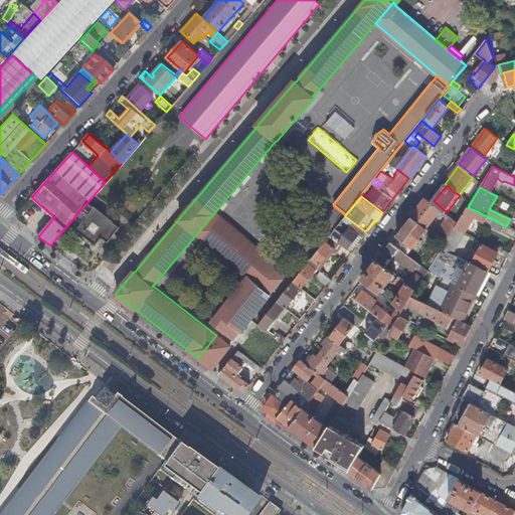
[(425,198),(411,216),(426,228),(436,216),(439,218),(441,215),(446,219),(435,235),(445,243),(455,227),(458,223),(452,218),(425,198)]
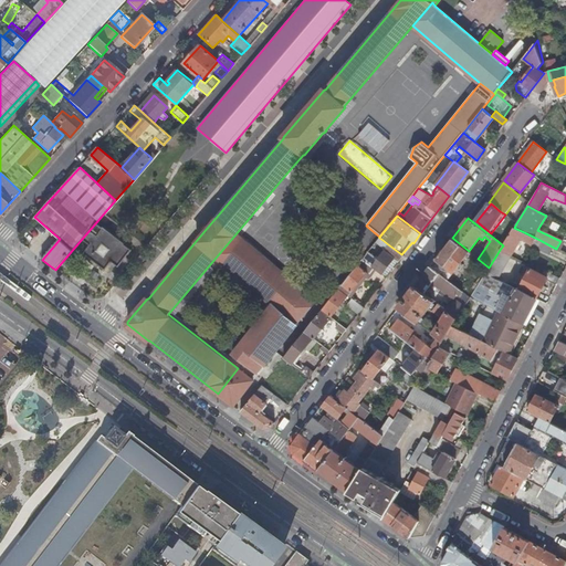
[(96,222),(82,239),(90,244),(83,253),(105,270),(111,261),(118,266),(130,249),(124,244),(124,243),(103,227),(102,227),(96,222)]
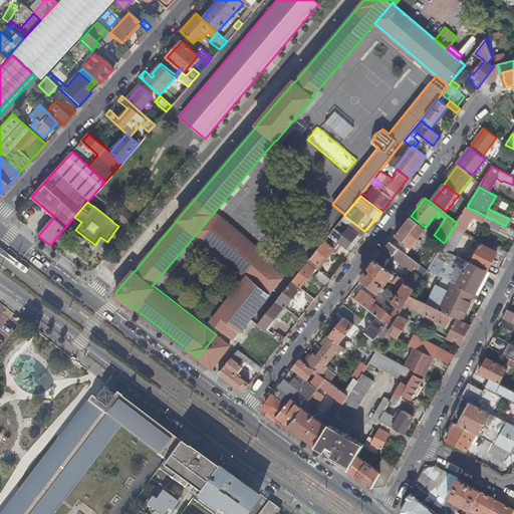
[(457,223),(454,227),(464,232),(472,218),(482,223),(483,222),(487,224),(490,219),(490,218),(476,211),(467,207),(463,213),(460,217),(457,223)]
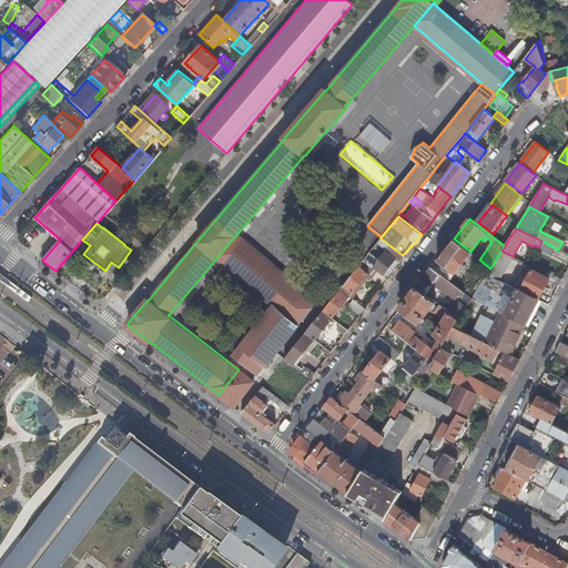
[(503,235),(498,241),(505,246),(508,240),(505,237),(503,235)]
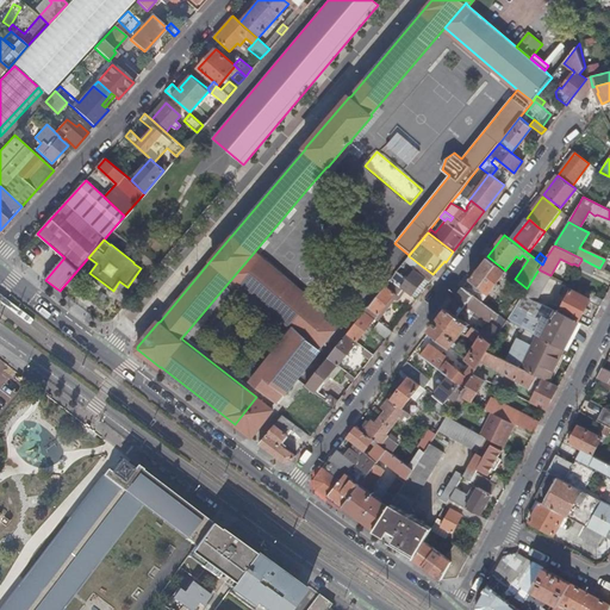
[(253,254),(232,278),(250,293),(271,309),(293,328),(318,349),(338,325),(253,254)]
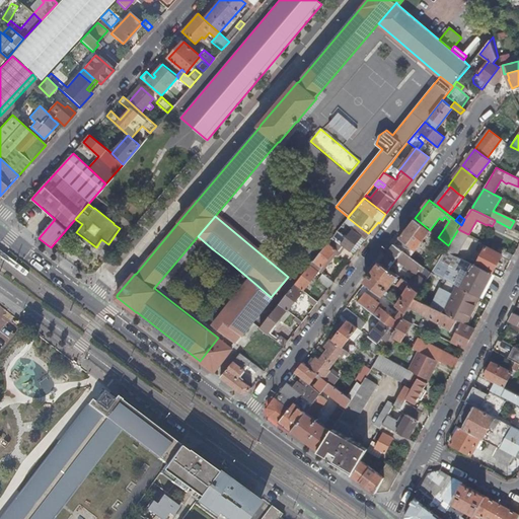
[(415,218),(394,244),(411,256),(431,231),(430,230),(415,218)]
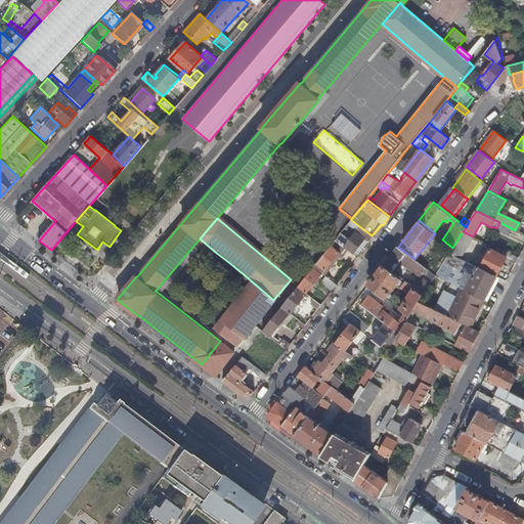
[(499,223),(496,228),(496,229),(508,235),(511,229),(499,223)]
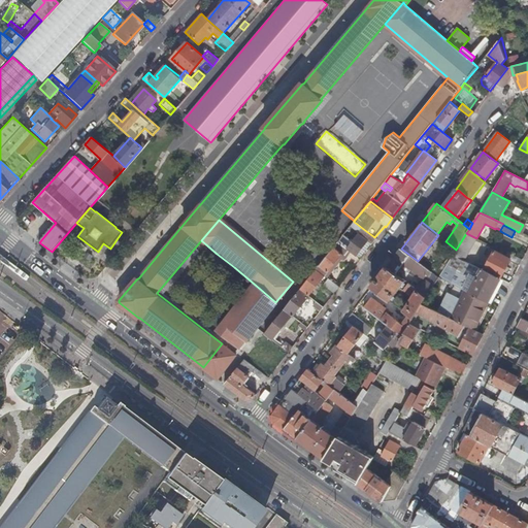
[(371,244),(376,238),(374,237),(362,228),(353,241),(349,238),(343,245),(350,251),(356,256),(367,241),(371,244)]
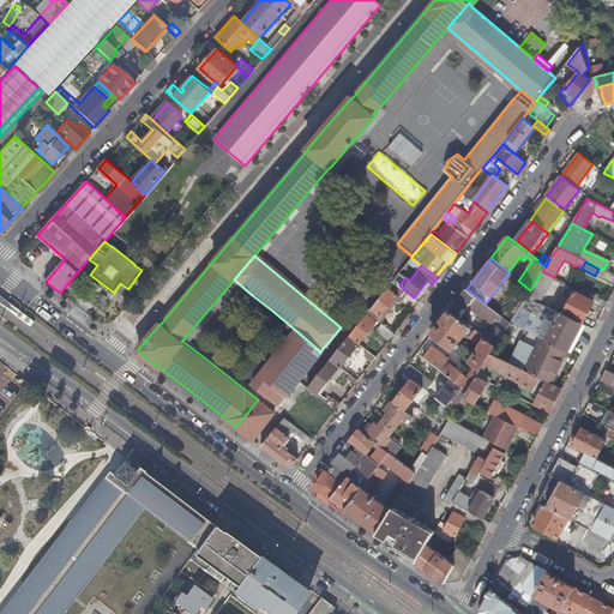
[(530,290),(527,298),(540,304),(554,277),(542,271),(530,290)]
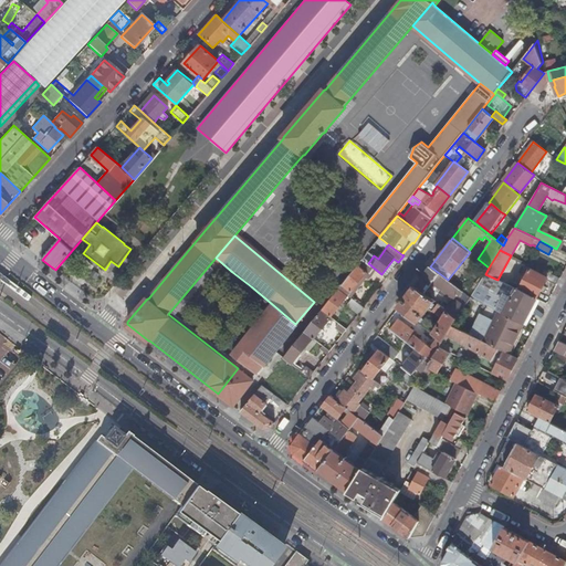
[(368,263),(362,259),(357,265),(358,266),(344,284),(343,283),(338,287),(347,295),(354,286),(366,273),(369,275),(375,269),(368,263)]
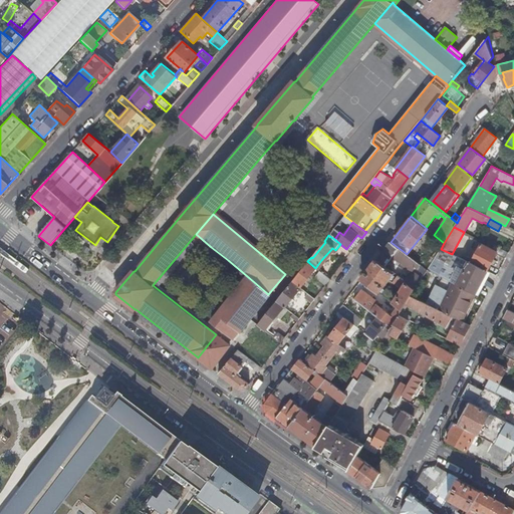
[(391,242),(377,259),(386,266),(393,257),(400,263),(399,265),(404,268),(405,266),(413,272),(415,268),(414,267),(407,262),(411,257),(407,254),(391,242)]
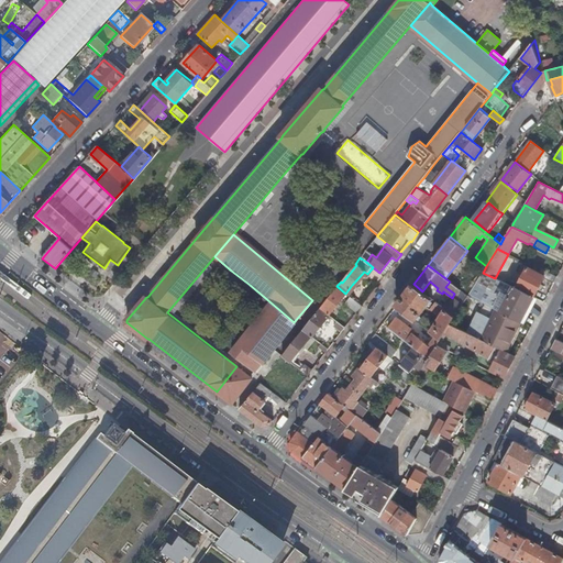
[(522,275),(515,289),(532,298),(542,278),(543,276),(525,266),(522,267),(520,272),(520,274),(522,275)]
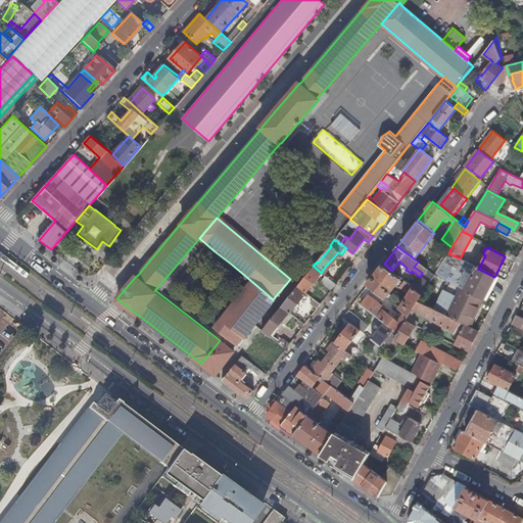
[(230,267),(232,265),(215,251),(214,252),(230,267)]
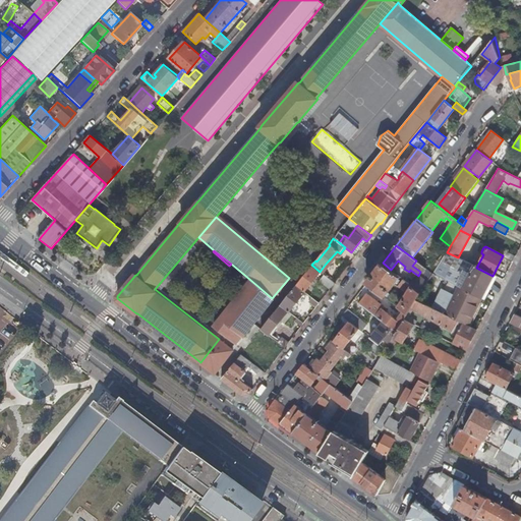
[(459,287),(463,289),(474,267),(458,257),(447,252),(432,274),(459,287)]
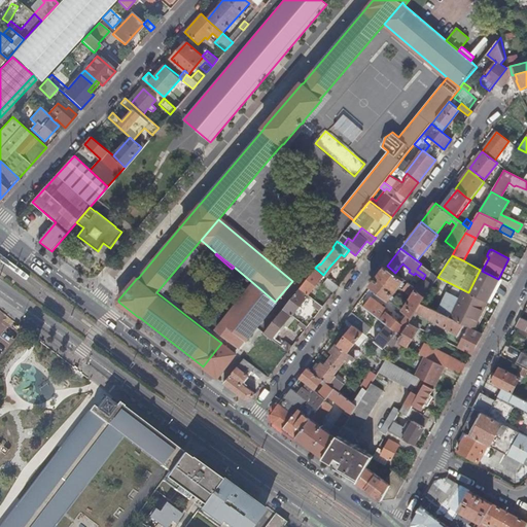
[(507,260),(518,266),(521,260),(511,255),(508,258),(507,260)]
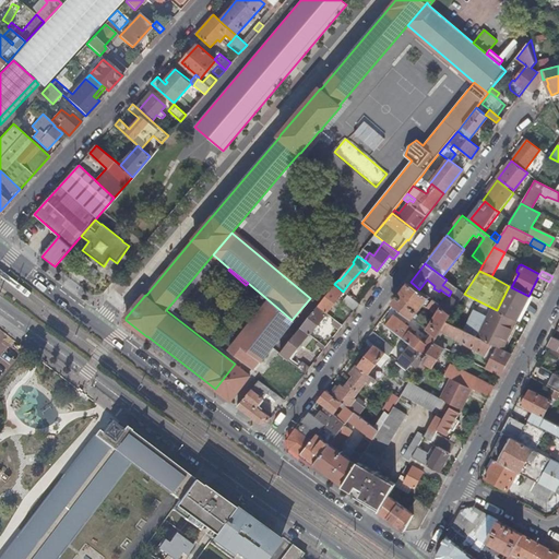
[(449,282),(447,280),(442,285),(450,290),(453,286),(449,282)]
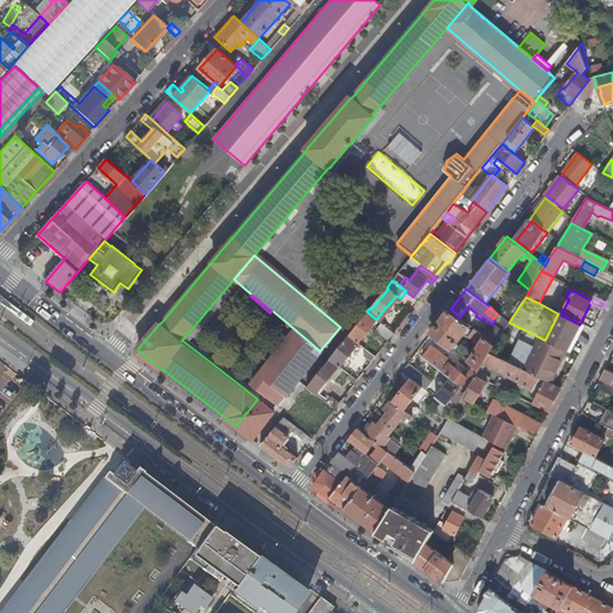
[(450,309),(431,333),(453,350),(471,326),(460,317),(450,309)]
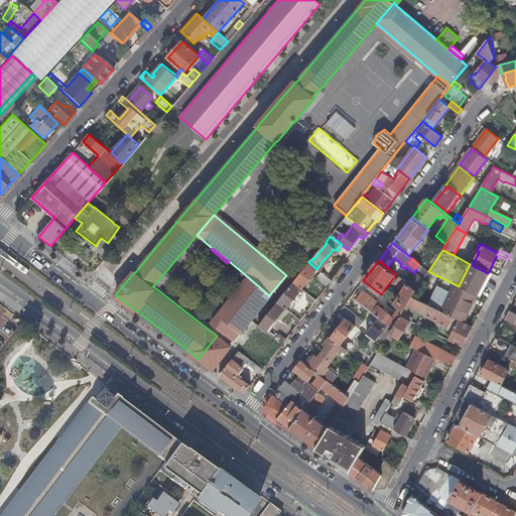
[(316,269),(308,262),(293,281),(293,282),(301,288),(316,269)]
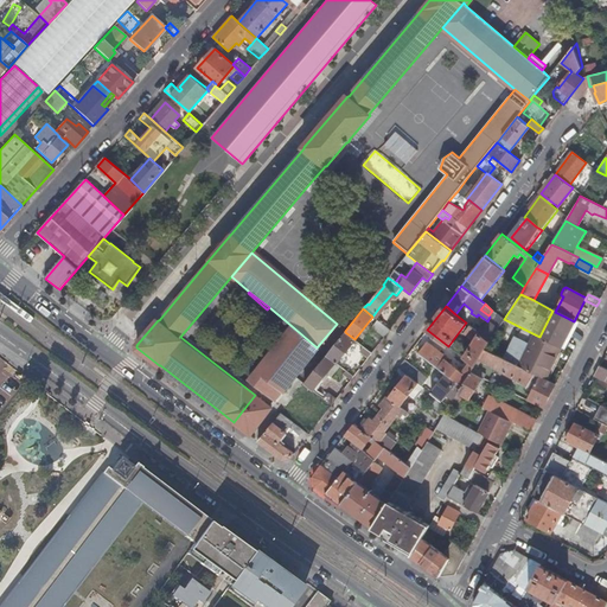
[(489,315),(490,317),(500,325),(504,319),(492,311),(489,315)]
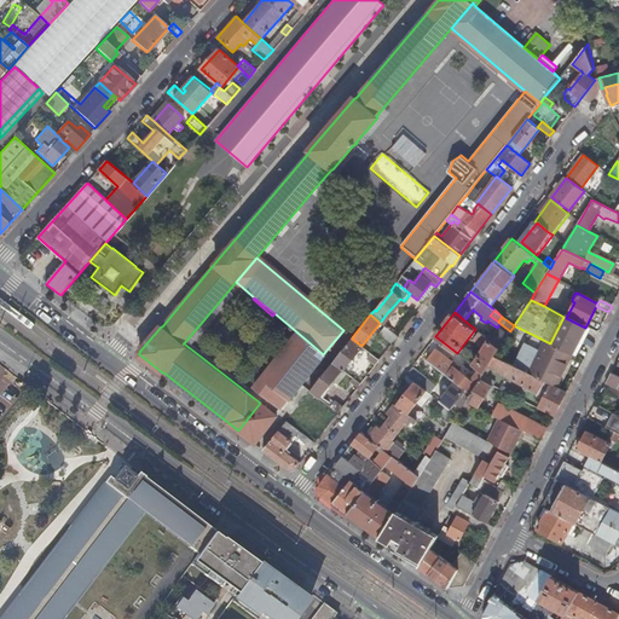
[(550,343),(572,354),(586,328),(585,328),(566,318),(563,317),(550,343)]
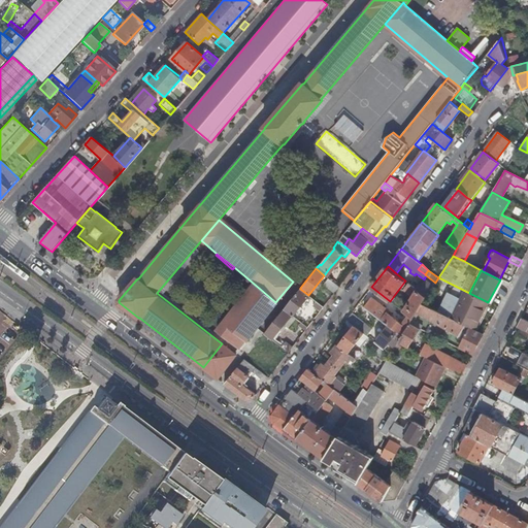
[(433,287),(424,279),(417,289),(426,297),(433,287)]
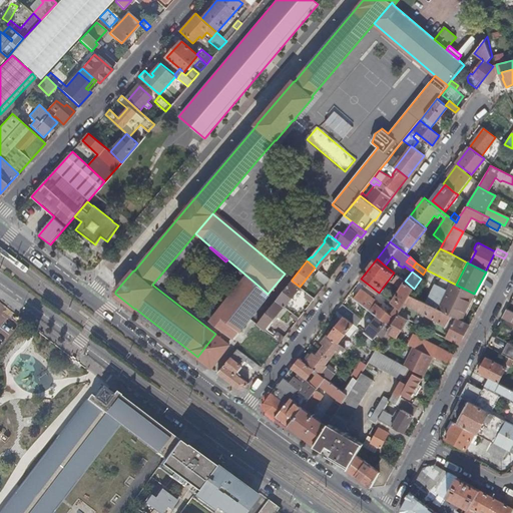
[(330,279),(323,274),(320,278),(326,283),(330,279)]
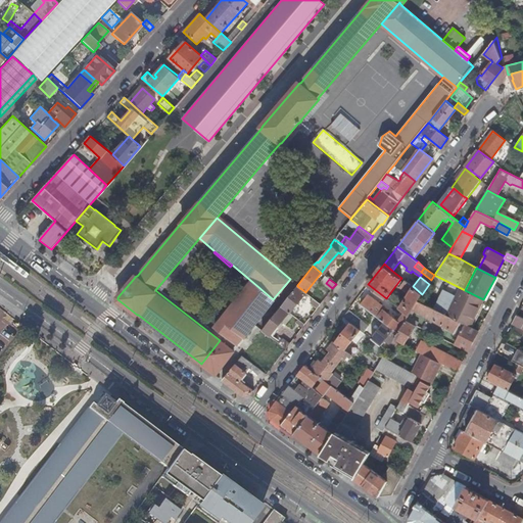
[(222,319),(243,335),(244,337),(274,300),(273,299),(251,281),(222,319)]
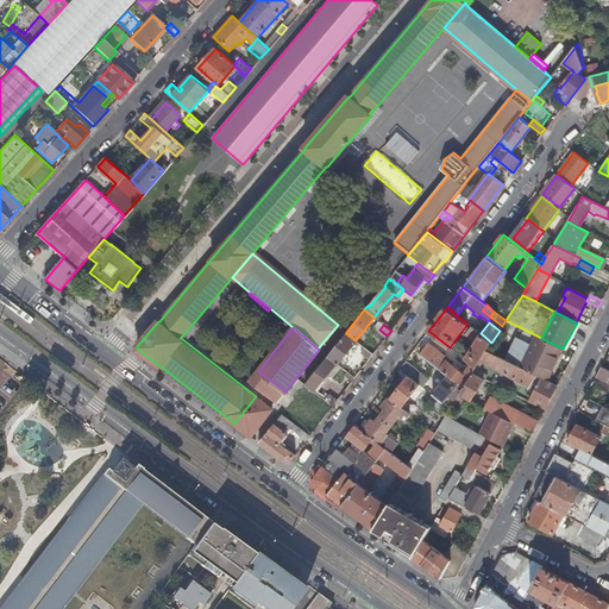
[(465,359),(471,364),(476,368),(481,360),(487,350),(491,343),(481,333),(472,327),(465,334),(476,343),(465,359)]
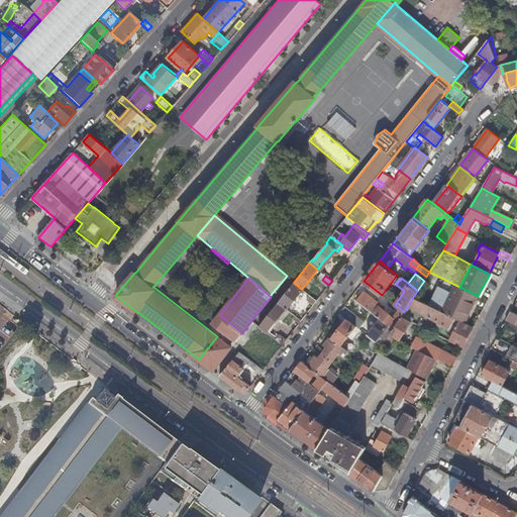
[(302,289),(294,283),(278,302),(286,309),(287,309),(302,289)]
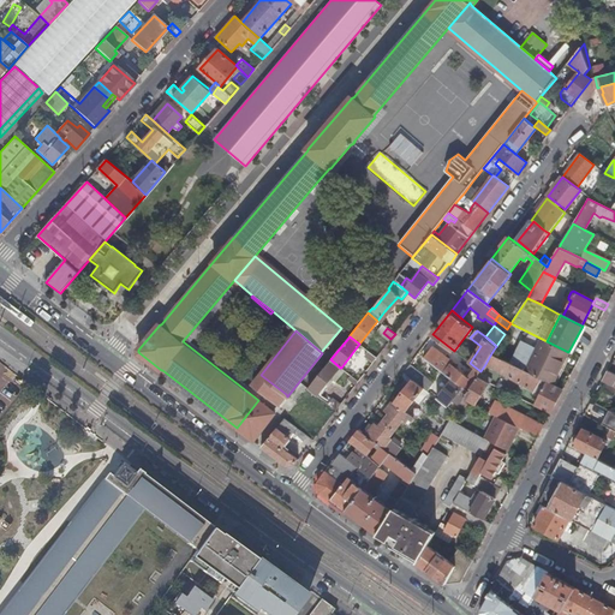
[(525,370),(553,384),(568,352),(547,341),(542,339),(536,350),(525,370)]
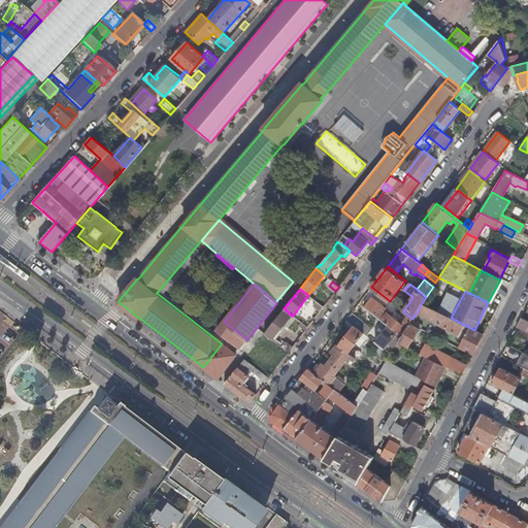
[(451,318),(460,300),(449,294),(439,312),(451,318)]
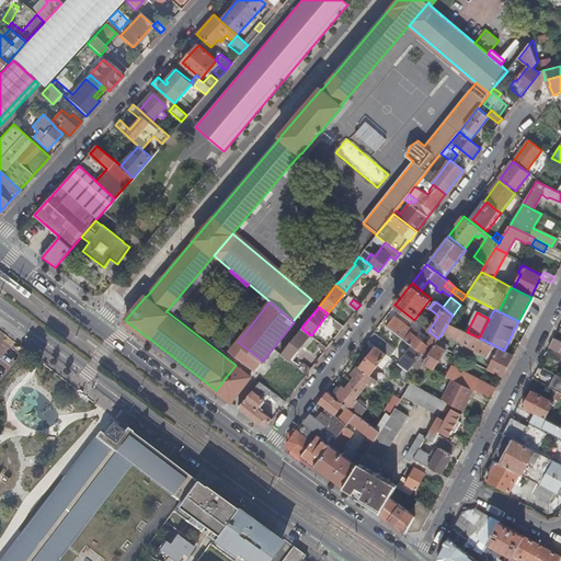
[(335,315),(332,318),(336,320),(344,325),(347,321),(338,315),(336,316),(335,315)]
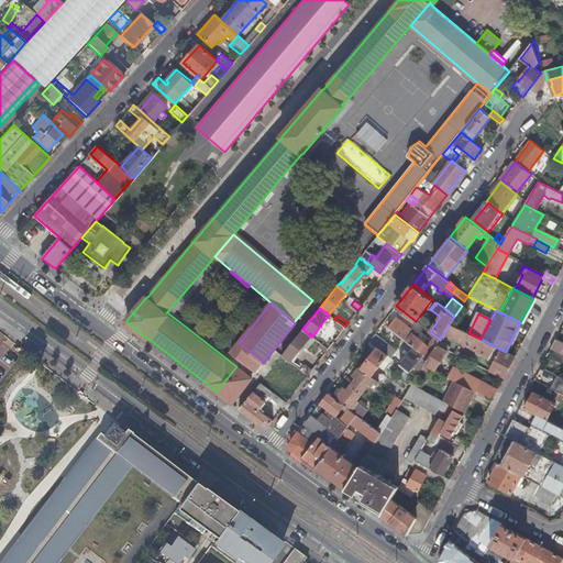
[(414,348),(428,359),(438,344),(439,341),(440,340),(435,337),(429,346),(414,334),(415,333),(396,318),(389,328),(414,348)]
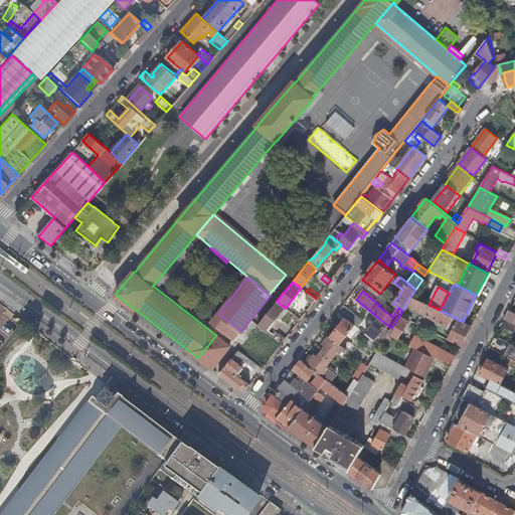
[(316,299),(309,294),(306,297),(313,303),(316,299)]
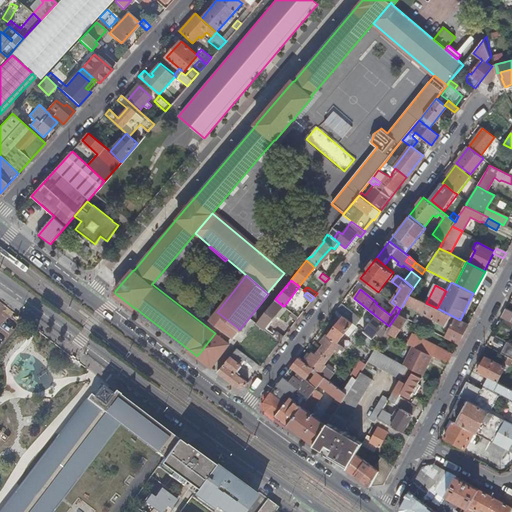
[(404,303),(407,305),(442,324),(441,326),(443,327),(444,325),(450,329),(446,338),(458,344),(468,324),(460,320),(437,308),(426,303),(425,302),(409,294),(404,303)]
